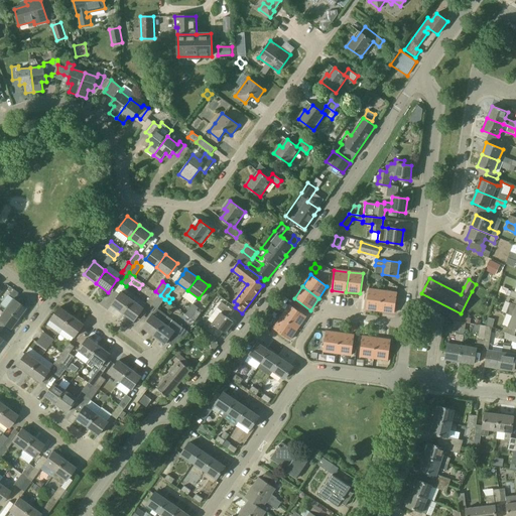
[(18,292),(13,289),(9,295),(12,298),(16,300),(18,292)]
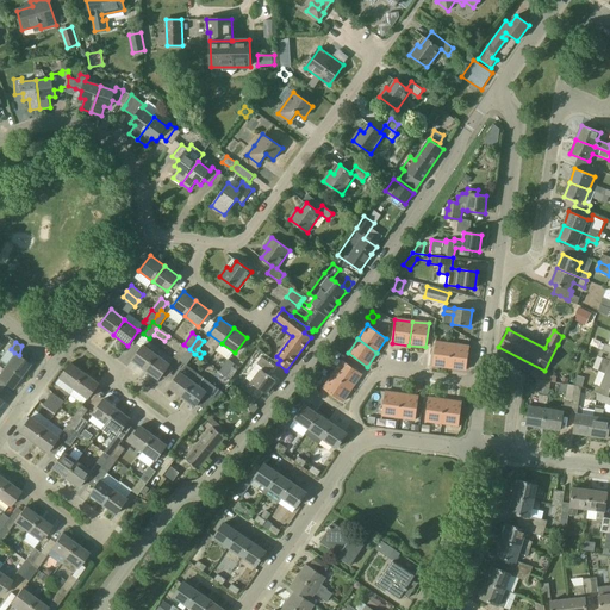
[(449,368),(453,344),(436,342),(433,366),(449,368)]
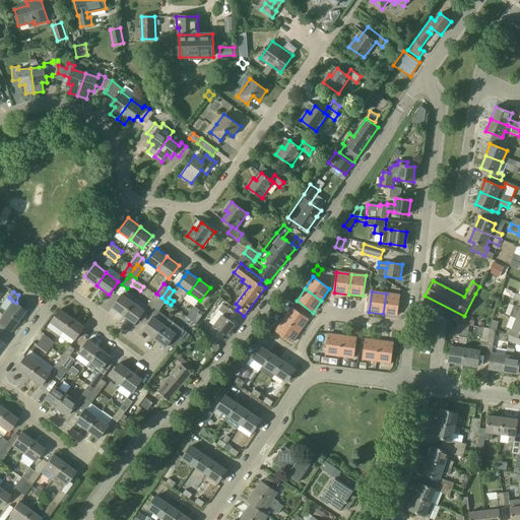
[(124,315),(134,302),(123,294),(113,308),(124,315)]
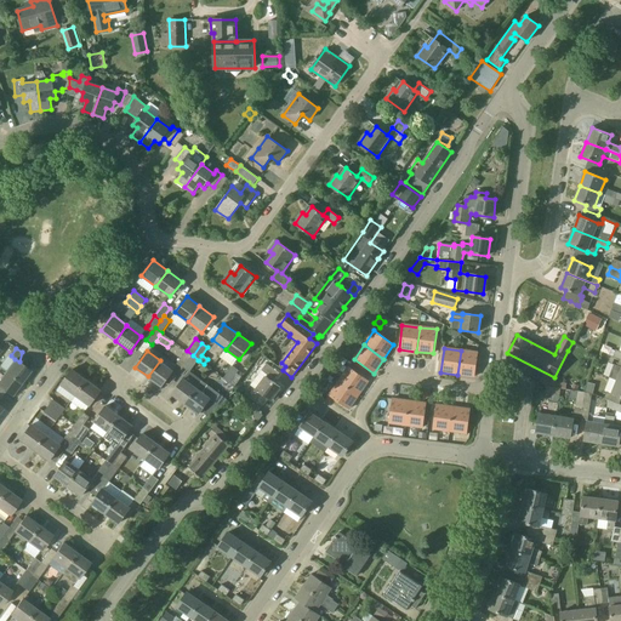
[(187,351),(175,366),(181,371),(184,368),(193,355),(187,351)]
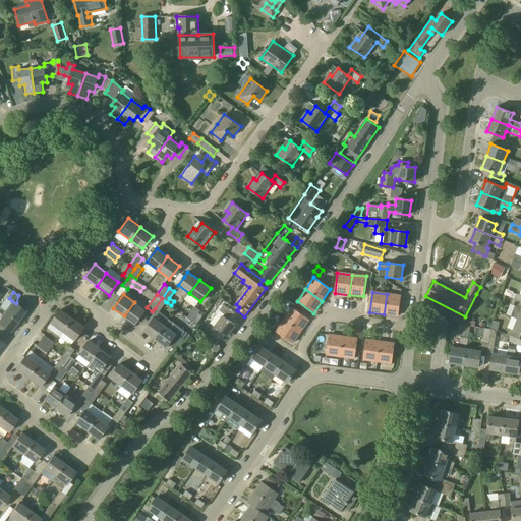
[(401,296),(387,294),(384,314),(398,316),(401,296)]
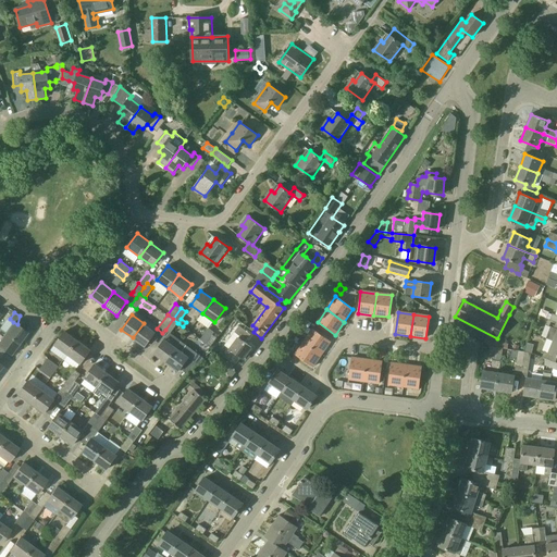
[(165,330),(170,334),(177,323),(178,323),(173,319),(165,330)]
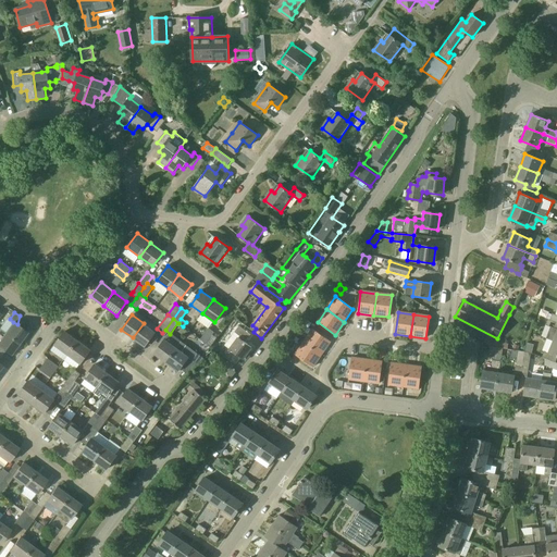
[(301,330),(309,335),(311,331),(309,329),(312,323),(308,320),(301,330)]
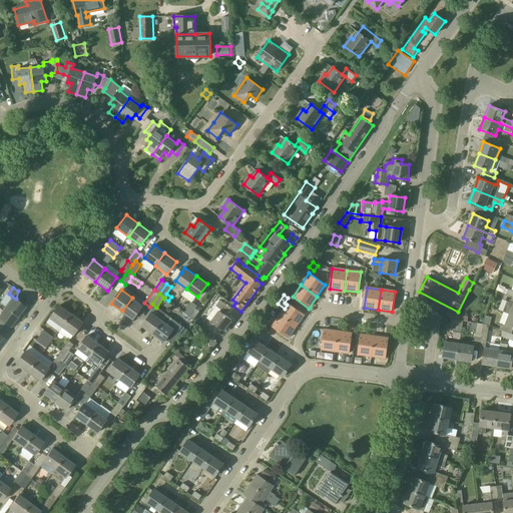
[(23,305),(25,302),(25,300),(22,298),(19,298),(17,300),(12,297),(5,307),(18,317),(26,307),(23,305)]
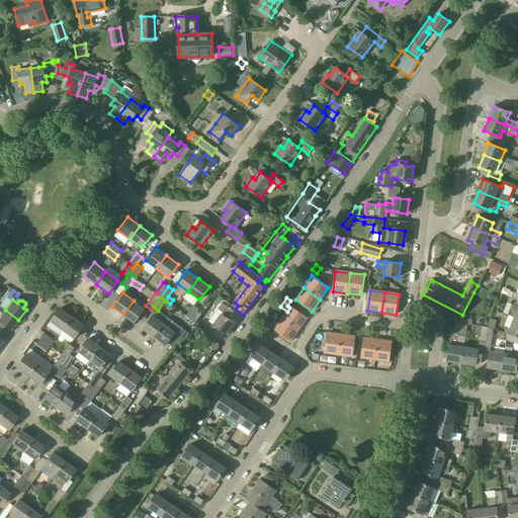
[(514,317),(517,318),(517,299),(515,305),(512,304),(508,315),(509,315),(514,318),(514,317)]
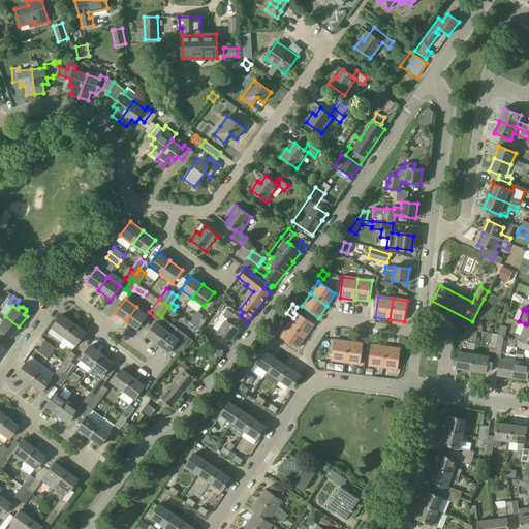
[(136,307),(126,320),(137,330),(148,315),(136,307)]
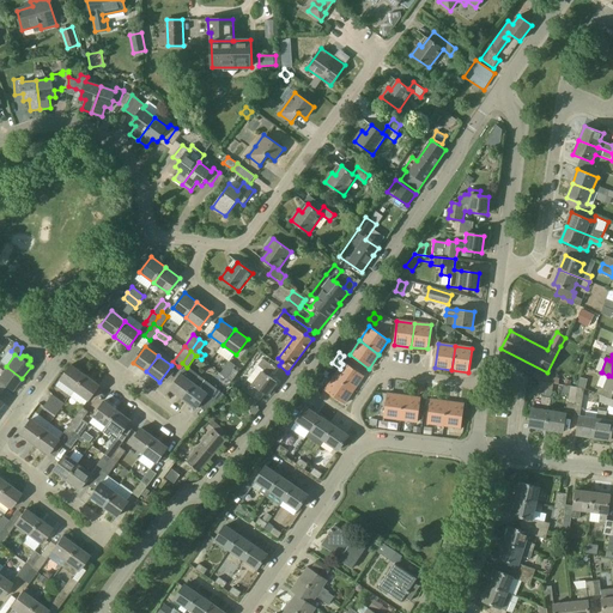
[(253,386),(267,396),(277,383),(269,377),(275,369),(263,359),(259,366),(265,370),(253,386)]
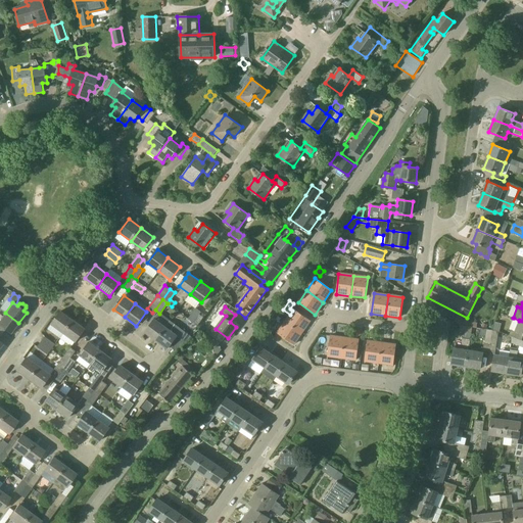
[(196,308),(187,319),(193,323),(201,313),(196,308)]
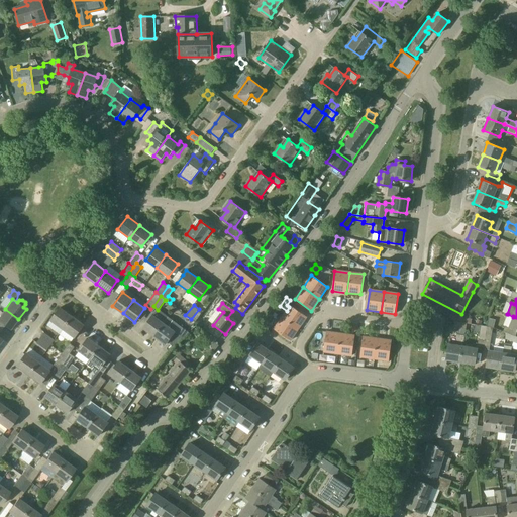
[(287,311),(282,318),(299,329),(307,317),(290,306),(289,307),(287,311)]
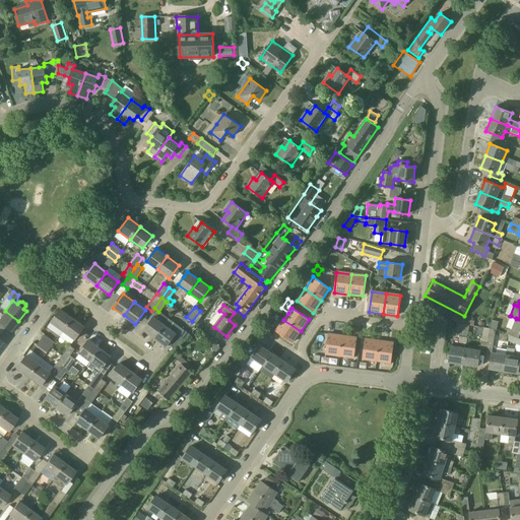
[(63,331),(72,318),(61,309),(51,322),(63,331)]
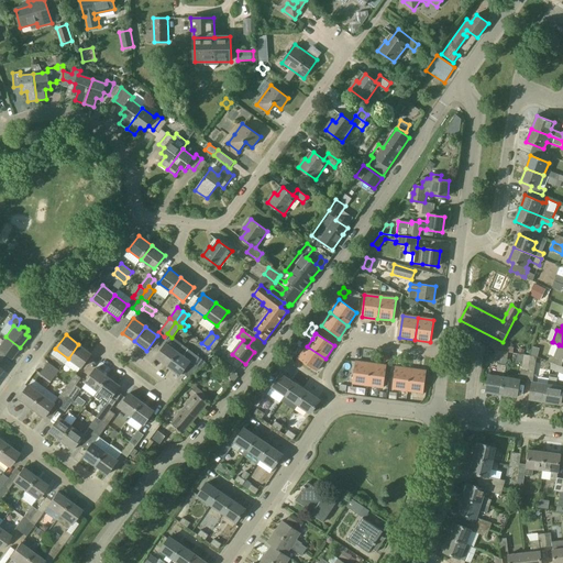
[(6,337),(0,343),(0,360),(1,361),(6,355),(11,360),(20,348),(6,337)]
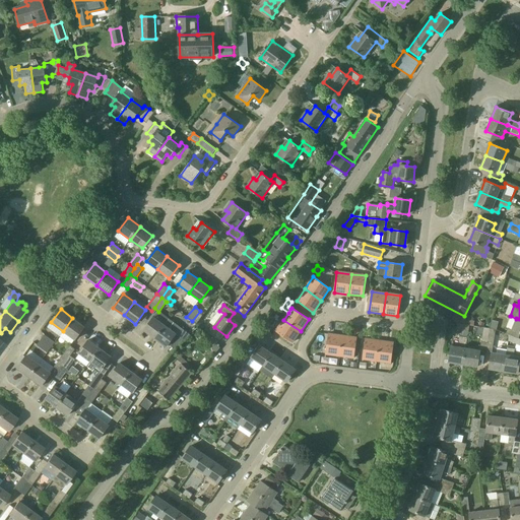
[(511,316),(506,327),(508,328),(506,334),(509,335),(518,338),(519,334),(519,319),(516,318),(516,319),(511,316)]
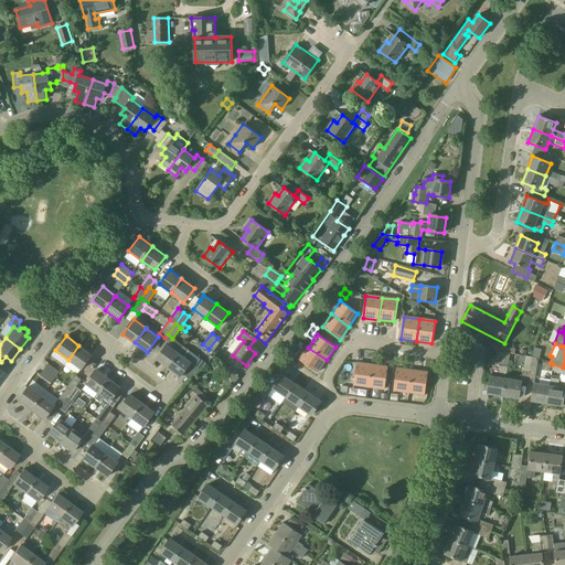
[(169,368),(179,353),(167,344),(157,359),(169,368)]
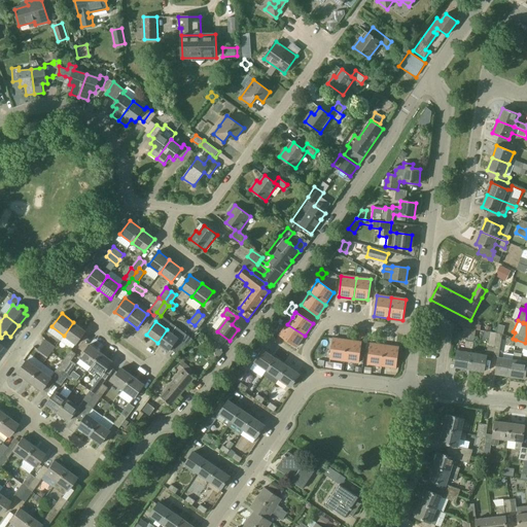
[(73,322),(64,336),(76,345),(85,331),(73,322)]
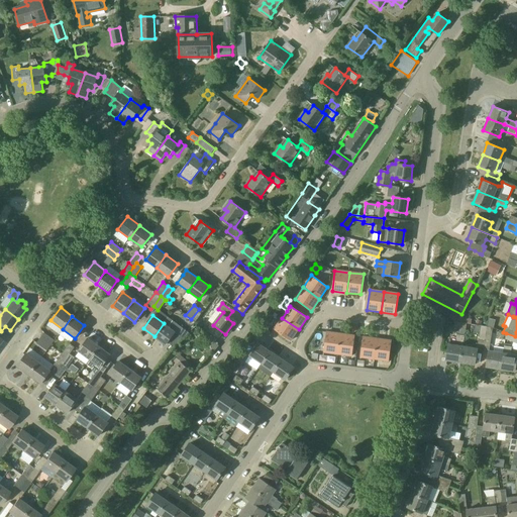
[(282,318),(274,329),(291,341),(299,329),(282,318)]
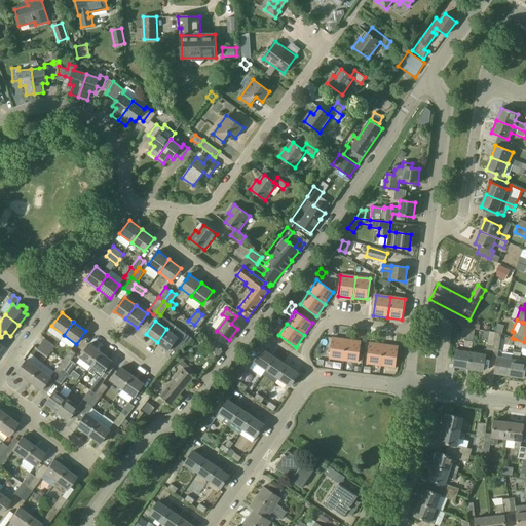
[(186,343),(166,329),(157,342),(168,350),(170,348),(176,352),(186,343)]
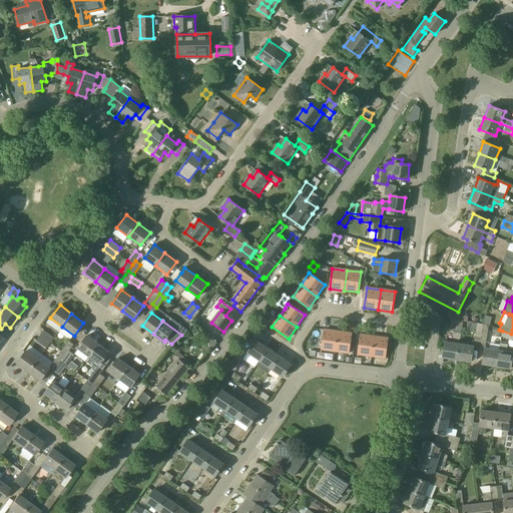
[(338,332),(324,330),(323,337),(321,349),(321,350),(335,352),(338,332)]
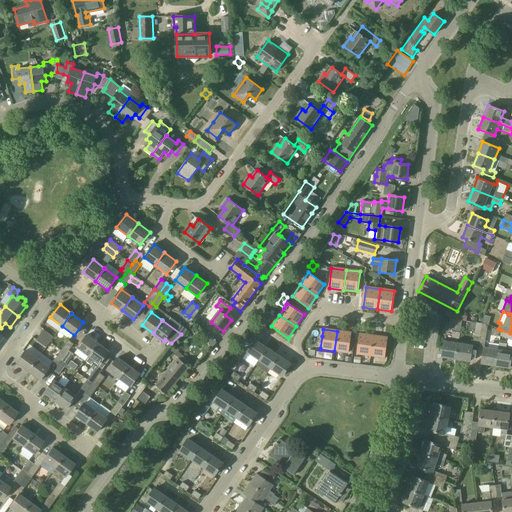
[(54,337),(44,330),(40,335),(50,342),(54,337)]
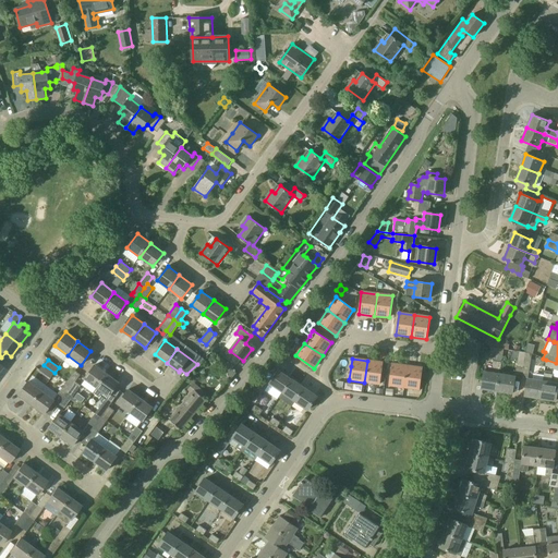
[(557,364),(556,363),(546,360),(546,366),(554,370),(557,371),(557,364)]
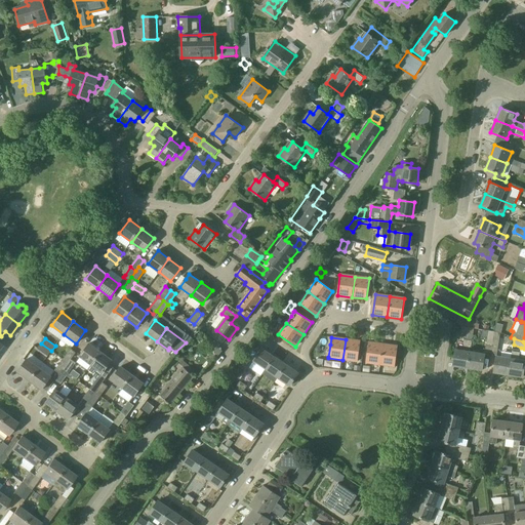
[(346,339),(342,360),(358,362),(360,341),(346,339)]
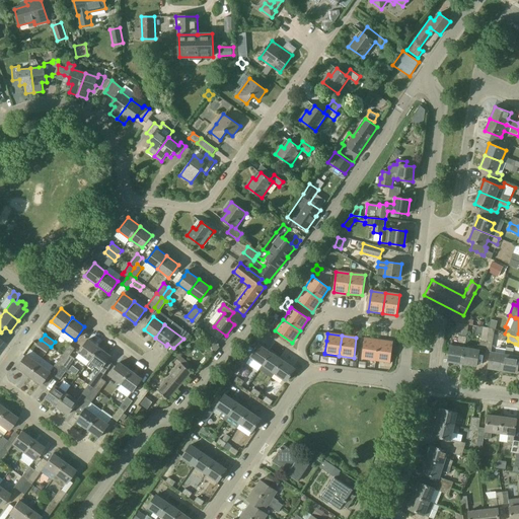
[(465,348),(466,337),(459,336),(457,347),(451,346),(448,362),(462,364),(465,348)]
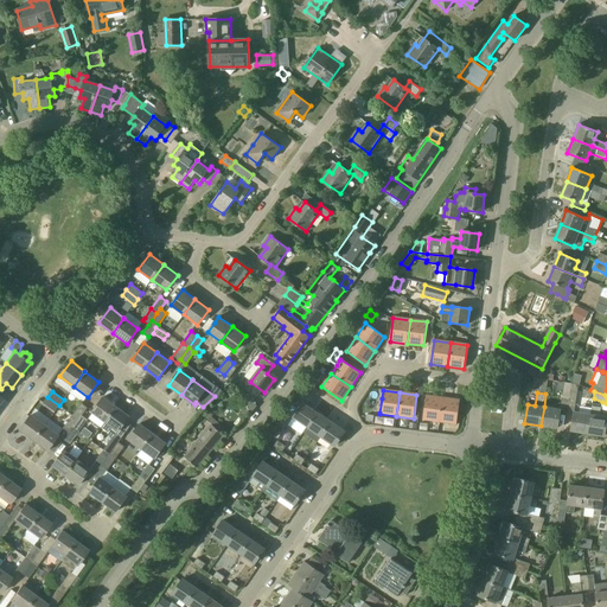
[(443,398),(426,396),(422,420),(440,422),(443,398)]
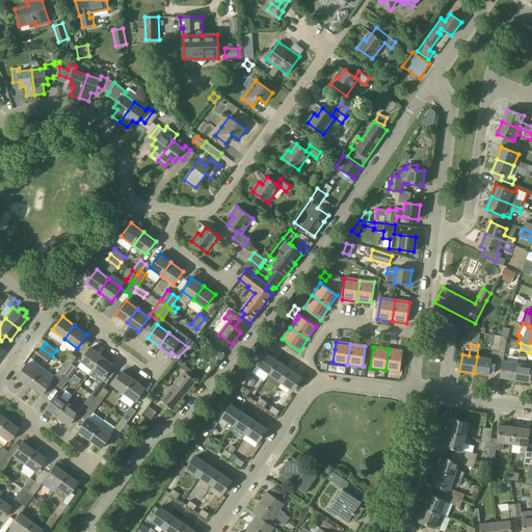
[(52,355),(42,348),(37,353),(49,361),(52,355)]
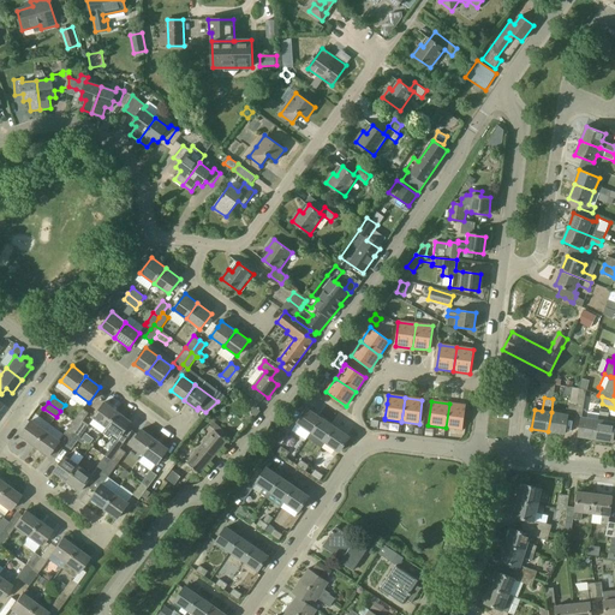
[(94,418),(95,419),(90,424),(102,433),(107,428),(118,412),(105,402),(94,418)]
